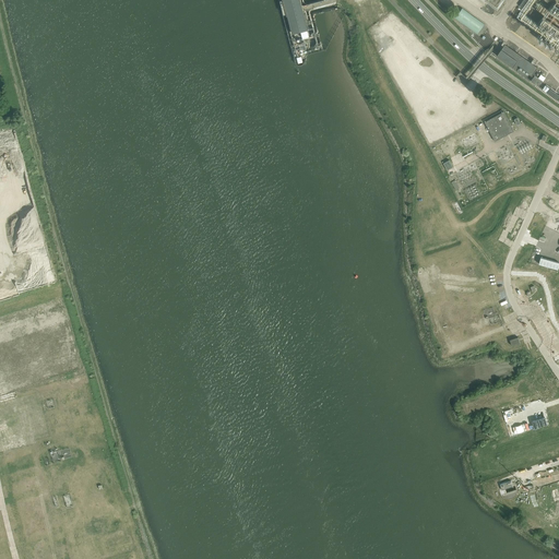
[(283,0),(293,33),(308,30),(299,0),(283,0)]
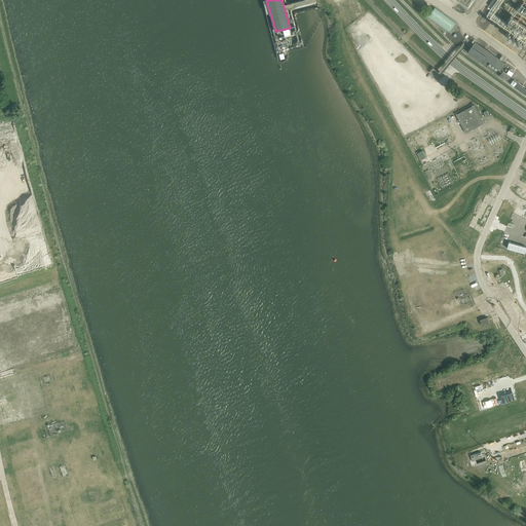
[(510,19),(525,33),(525,4),(522,4),(520,0),(517,0),(516,6),(512,6),(510,7),(513,16),(511,15),(511,19),(510,19)]
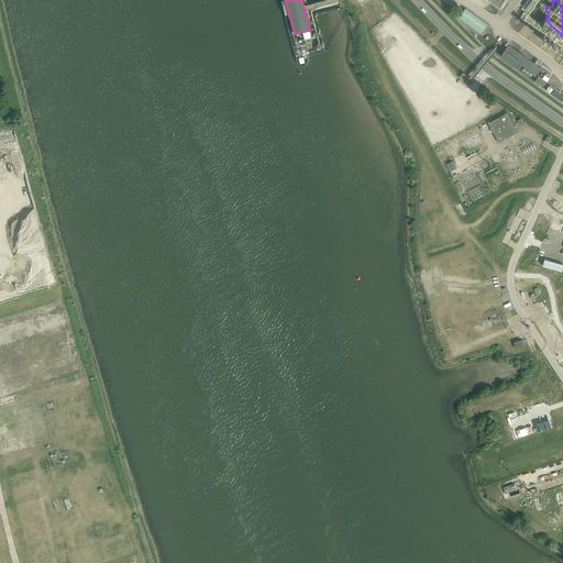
[(481,34),(487,24),(465,9),(459,19),(481,34)]
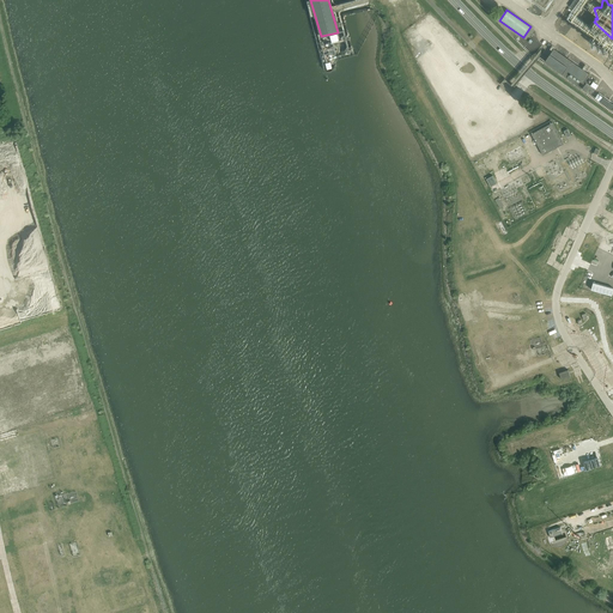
[(550,54),(545,61),(563,73),(566,77),(566,78),(577,85),(580,82),(583,83),(589,74),(553,49),(550,54)]
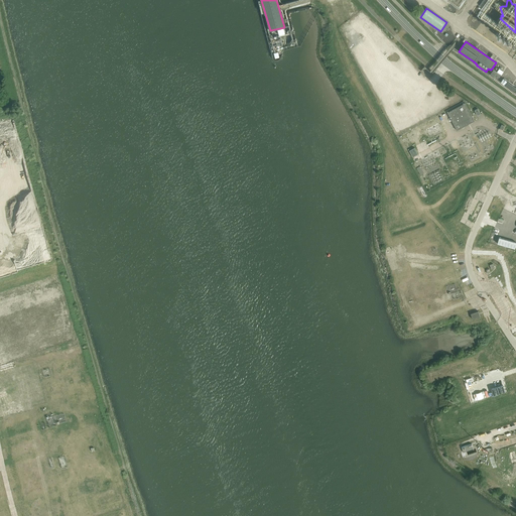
[(501,75),(493,70),(490,75),(498,80),(501,75)]
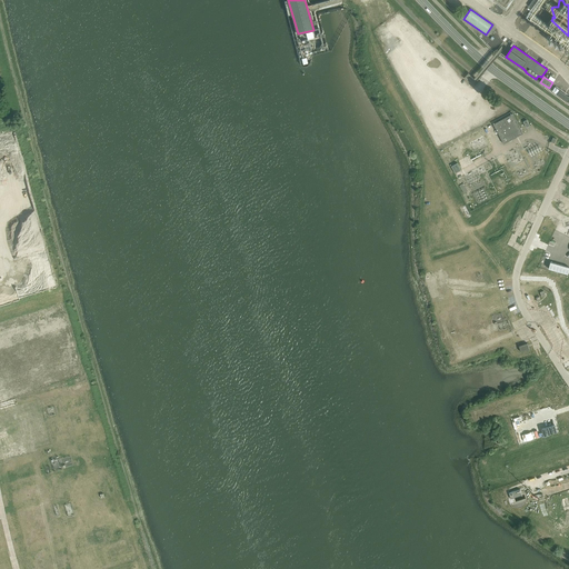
[(568,98),(568,96),(560,90),(557,95),(567,101),(568,98)]
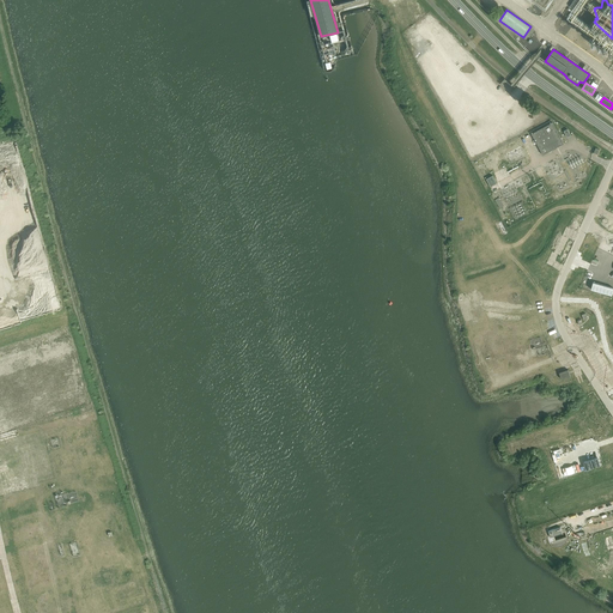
[(552,122),(530,134),(542,156),(553,150),(556,149),(564,144),(552,122)]
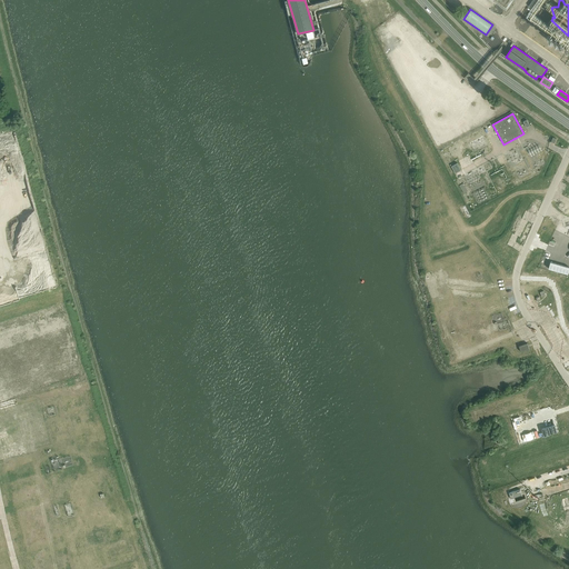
[(457,163),(451,167),(455,173),(460,170),(457,163)]
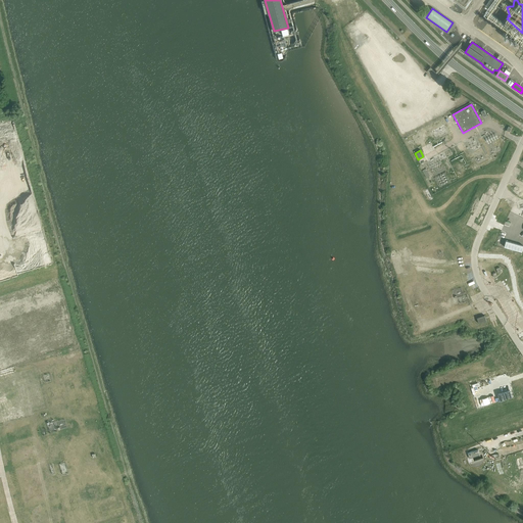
[(522,245),(507,240),(505,246),(522,252),(522,248),(522,245)]
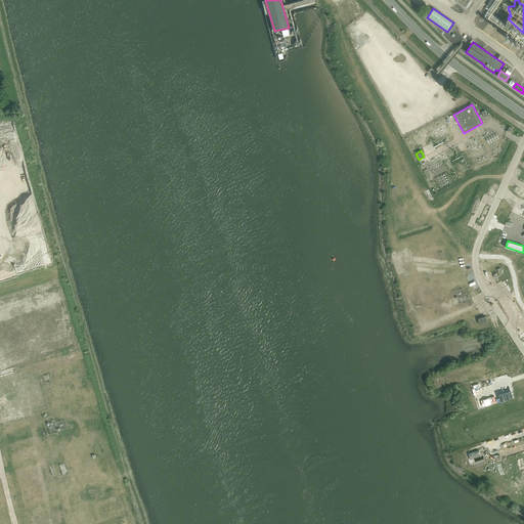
[(511,391),(499,395),(500,401),(513,397),(511,391)]
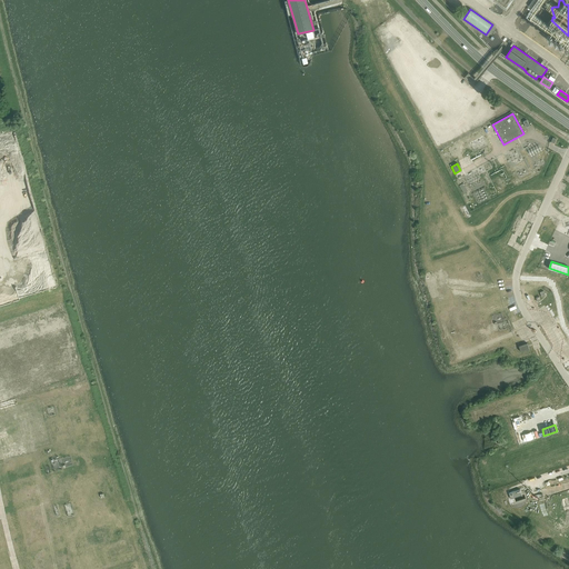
[(520,490),(520,489),(519,490),(509,493),(510,496),(511,499),(521,496),(520,490)]
